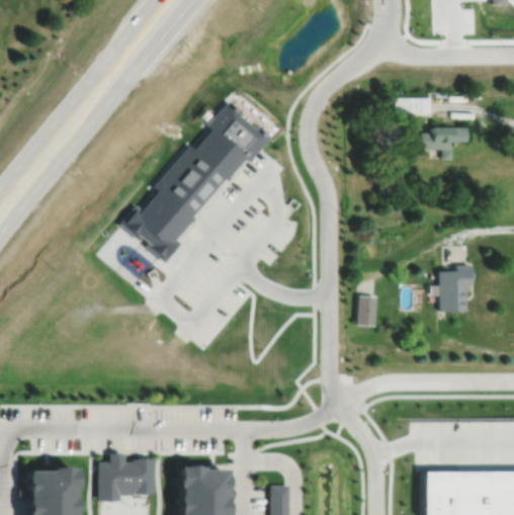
[(461,1),(437,1),(437,24),(461,24),(461,1)]
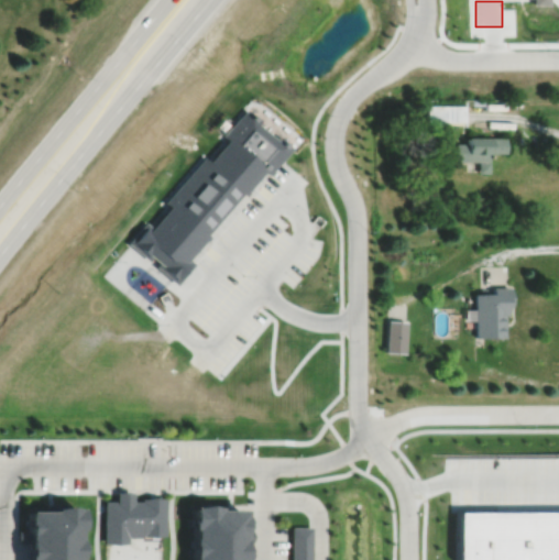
[(430,105),(430,127),(467,127),(467,103),(430,105)]
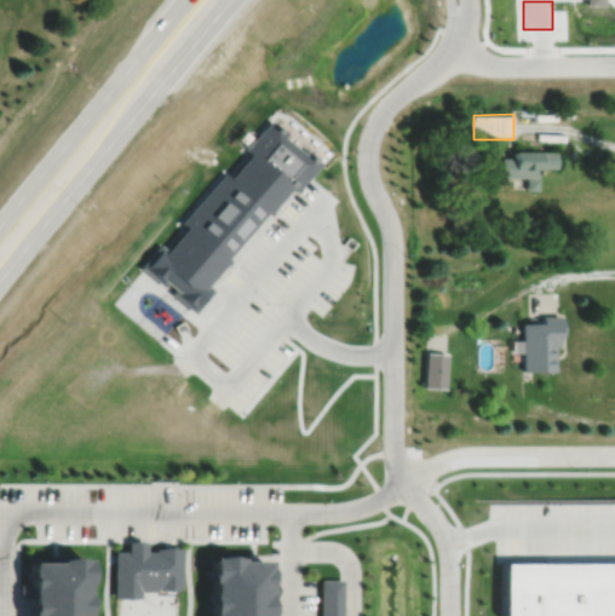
[(164,247),(144,270),(167,289),(171,285),(179,292),(176,297),(197,315),(217,293),(211,287),(229,265),(230,266),(234,263),(230,259),(269,214),(272,217),(276,213),(275,212),(293,190),(299,194),(323,165),(314,157),(315,156),(310,151),(306,156),(285,138),(289,133),(283,128),(282,130),(280,127),(274,122),(248,151),(254,155),(234,179),(228,174),(185,225),(190,230),(171,253),(164,247)]
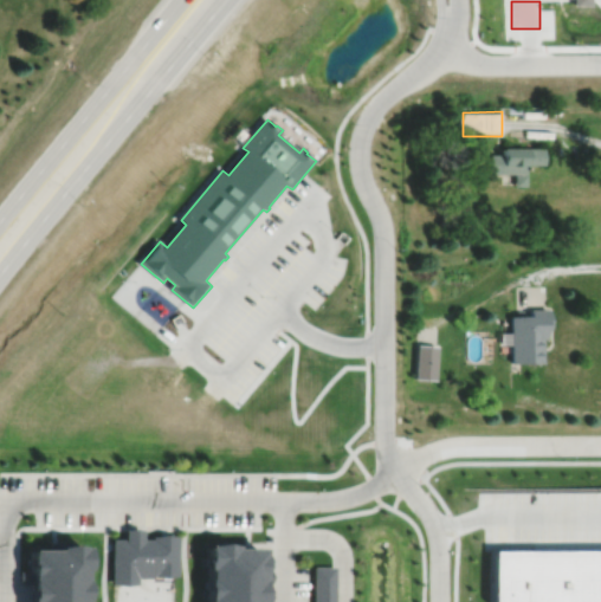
[(495,156),(495,175),(529,175),(529,166),(547,166),(547,149),(508,149),(508,156),(495,156)]
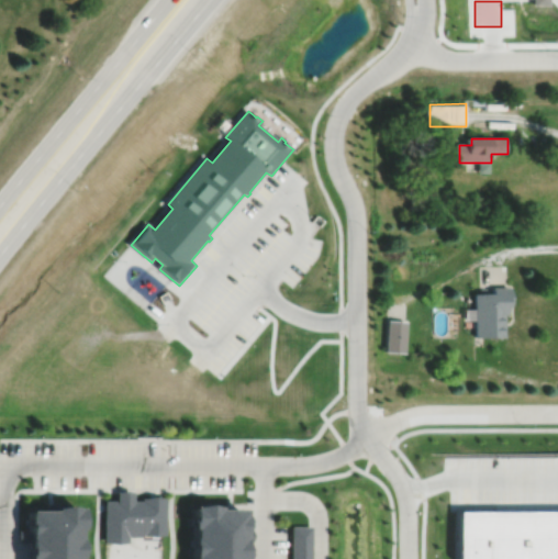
[(481,164),(481,174),(491,174),(491,164),(481,164)]
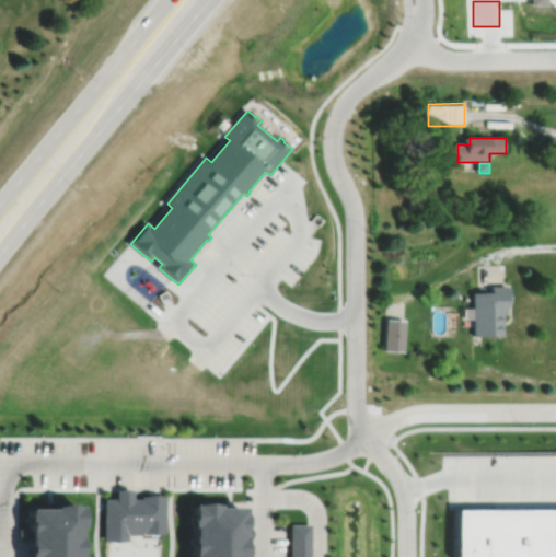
[(474,294),(475,338),(505,337),(504,315),(507,315),(507,306),(511,306),(510,288),(493,288),(493,294),(474,294)]
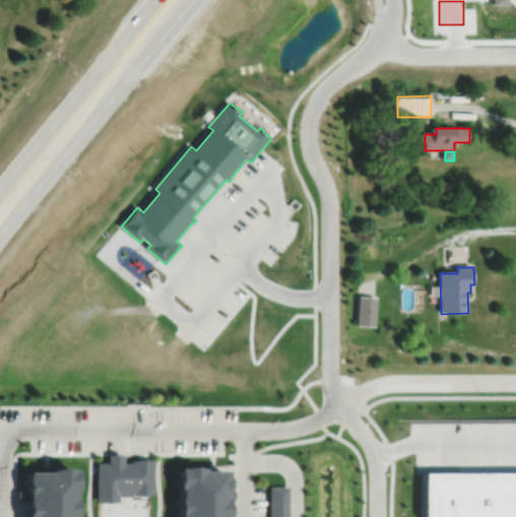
[(361,299),(359,327),(376,328),(378,300),(361,299)]
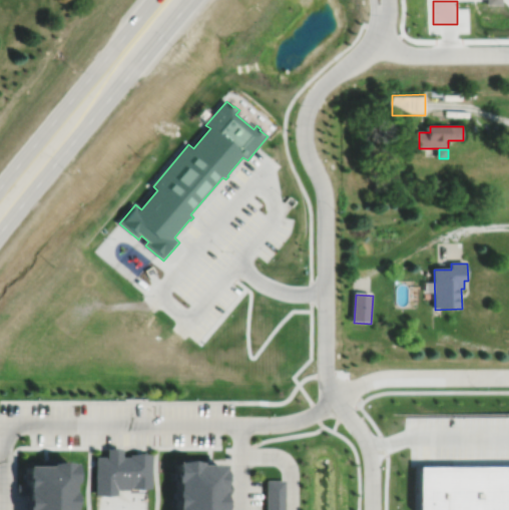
[(98,460),(98,497),(100,497),(120,498),(120,492),(132,492),(132,491),(150,491),(154,491),(154,457),(148,457),(148,454),(138,454),(138,457),(132,457),(132,460),(124,460),(124,452),(109,452),(109,460),(98,460)]
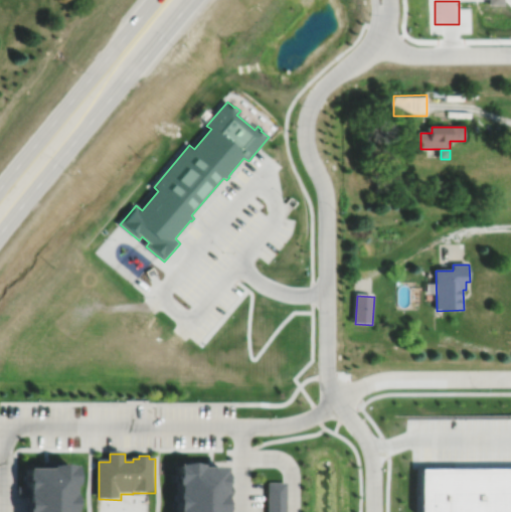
[(178,459),(178,470),(176,470),(176,479),(179,479),(179,488),(178,488),(178,506),(179,506),(179,511),(178,511),(225,511),(225,510),(226,510),(226,495),(233,495),(233,484),(225,484),(225,477),(226,477),(226,468),(225,468),(225,462),(202,462),(202,459),(178,459)]
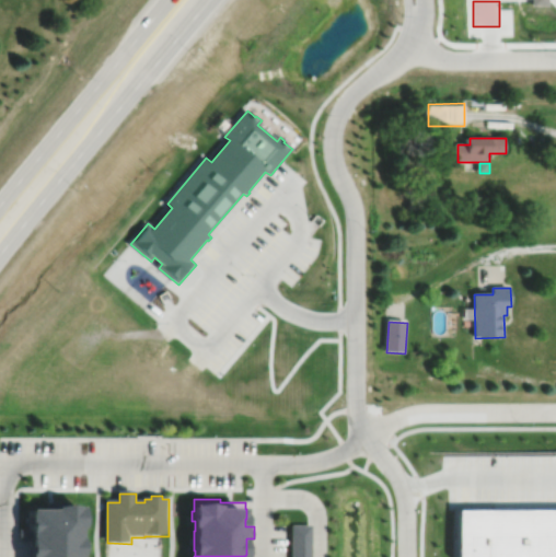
[(27,503),(27,510),(26,510),(26,528),(20,528),(20,534),(20,540),(27,540),(27,556),(78,556),(78,552),(79,552),(79,532),(78,532),(78,522),(80,522),(79,500),(47,500),(47,503),(27,503)]
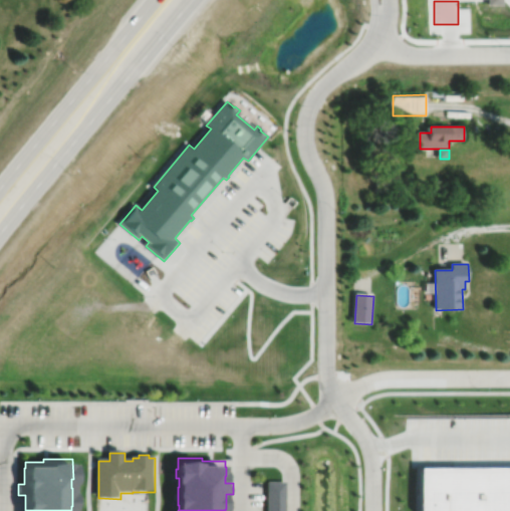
[(269,481),(269,510),(287,510),(287,481),(269,481)]
